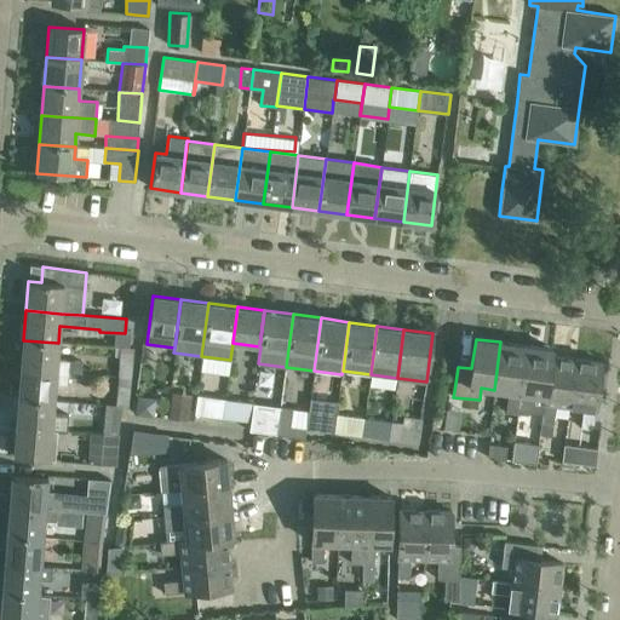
[(23,340),(21,368),(68,373),(68,374),(81,374),(81,363),(69,363),(69,361),(57,361),(58,343),(23,340)]
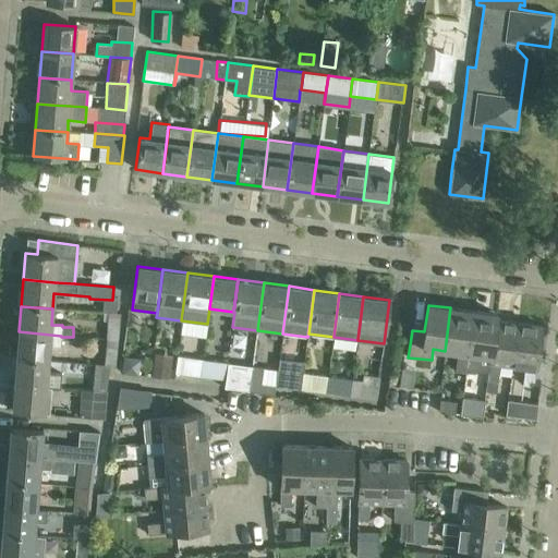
[(473,311),(450,307),(445,351),(458,352),(456,370),(465,372),(473,311)]
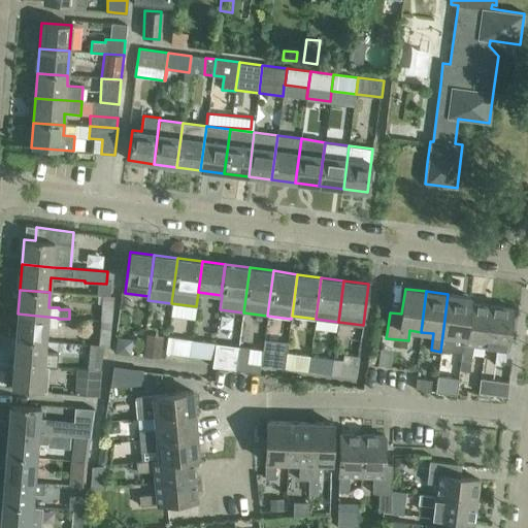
[(470,297),(448,294),(440,352),(451,353),(451,350),(462,352),(464,337),(464,338),(469,302),(470,297)]
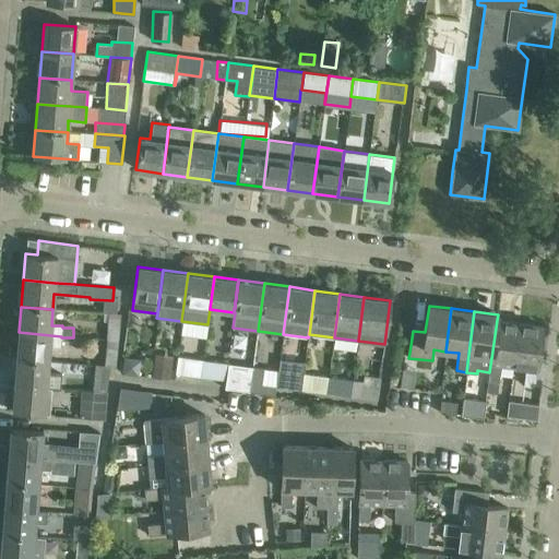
[(104,312),(103,322),(108,322),(106,340),(107,340),(118,341),(121,313),(117,313),(111,312),(104,312)]
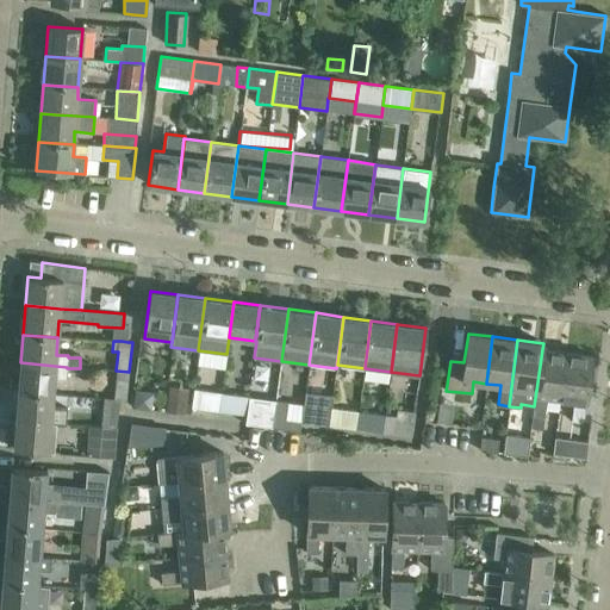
[(536,391),(536,390),(534,406),(530,428),(542,429),(547,398),(560,399),(566,353),(542,349),(536,391)]
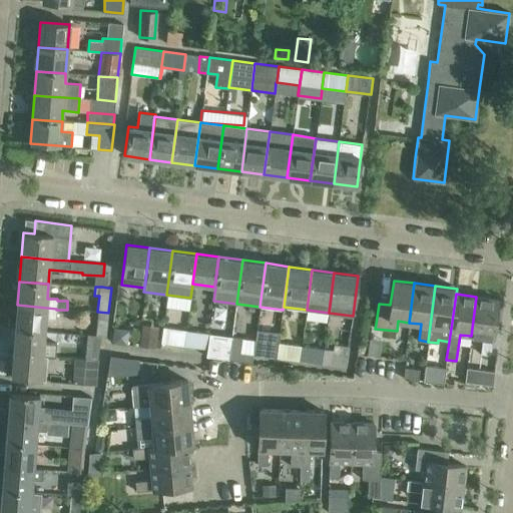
[(498,300),(476,297),(471,336),(482,338),(480,354),(490,355),(498,300)]
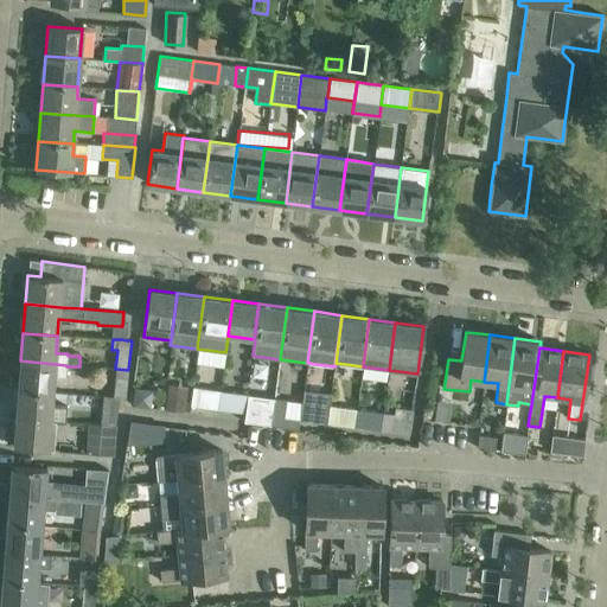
[(20,360),(18,389),(52,391),(53,375),(65,376),(66,366),(66,365),(20,360)]
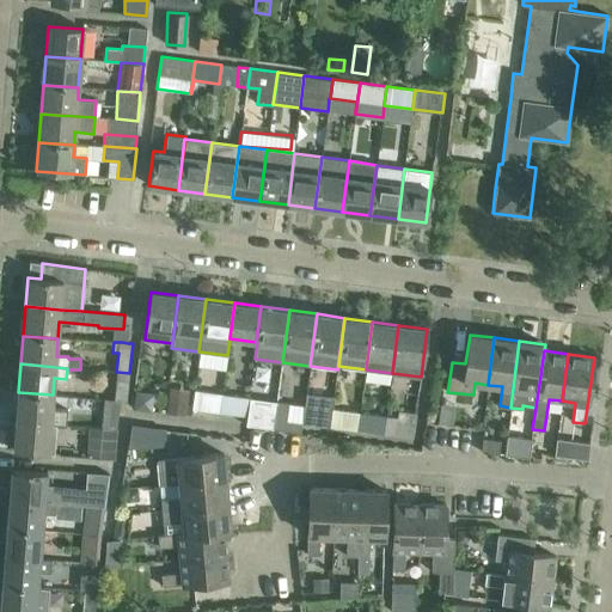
[(114,392),(112,399),(121,401),(127,401),(129,373),(117,372),(115,392),(114,392)]
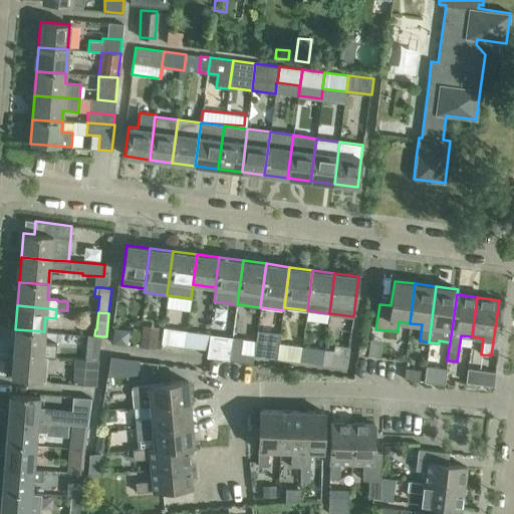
[(160,326),(142,324),(140,347),(160,349),(161,340),(158,340),(160,326)]
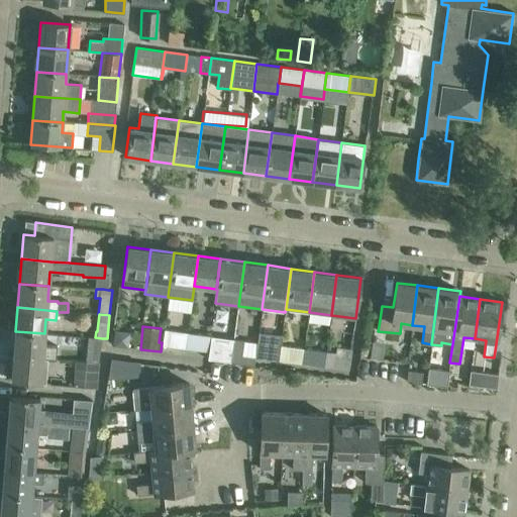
[(130,332),(114,330),(112,346),(128,347),(130,332)]
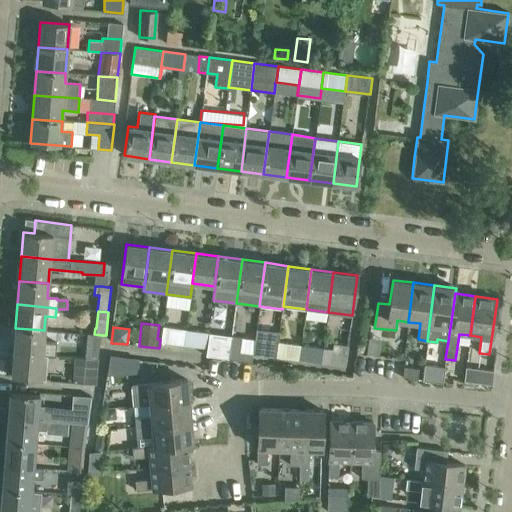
[(163,327),(161,342),(183,345),(185,329),(163,327)]
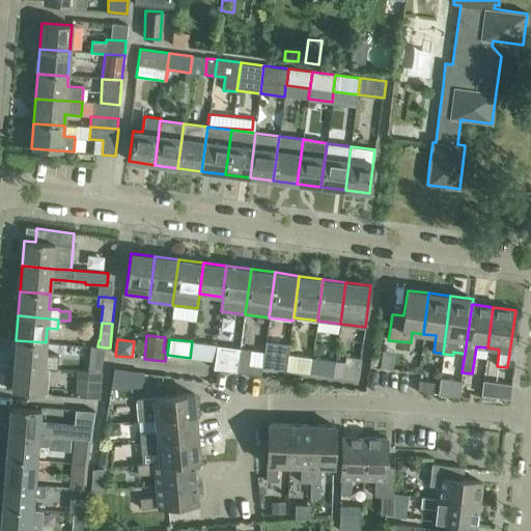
[(45,354),(46,342),(16,340),(14,365),(44,368),(48,368),(48,367),(57,368),(59,355),(45,354)]
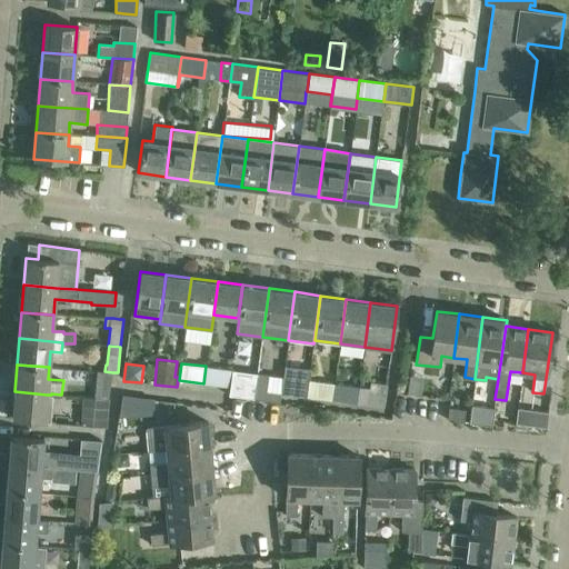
[(231,369),(206,366),(203,383),(229,387),(231,369)]
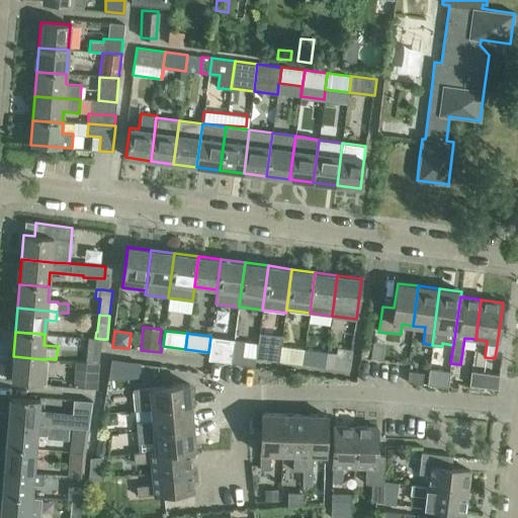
[(210,336),(208,352),(209,352),(208,359),(212,360),(231,362),(234,339),(210,336)]
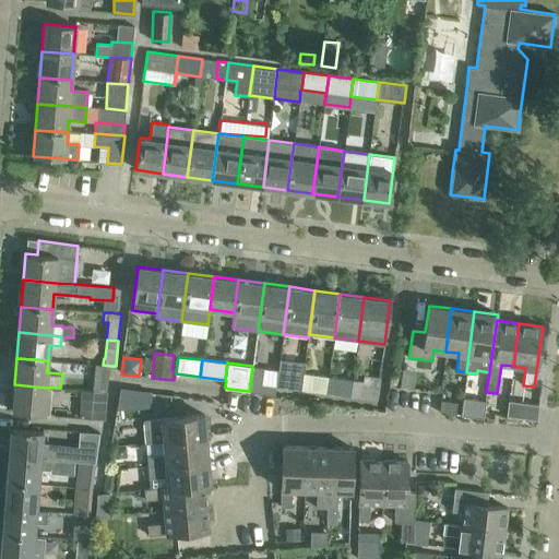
[(95,365),(93,391),(106,392),(110,366),(95,365)]
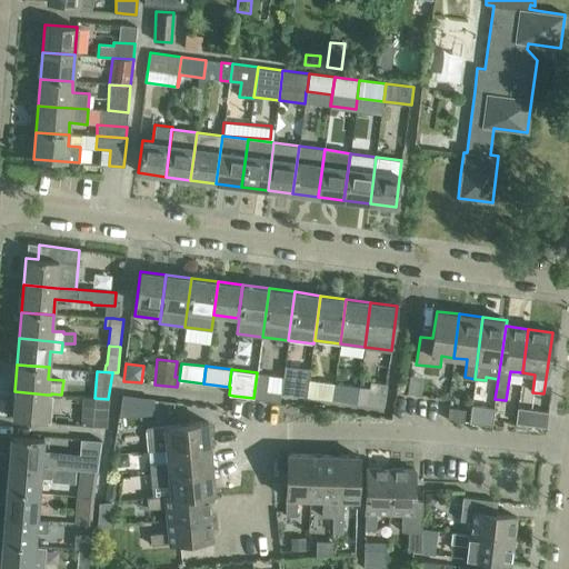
[(269,375),(257,372),(253,398),(280,401),(281,393),(267,391),(269,375)]
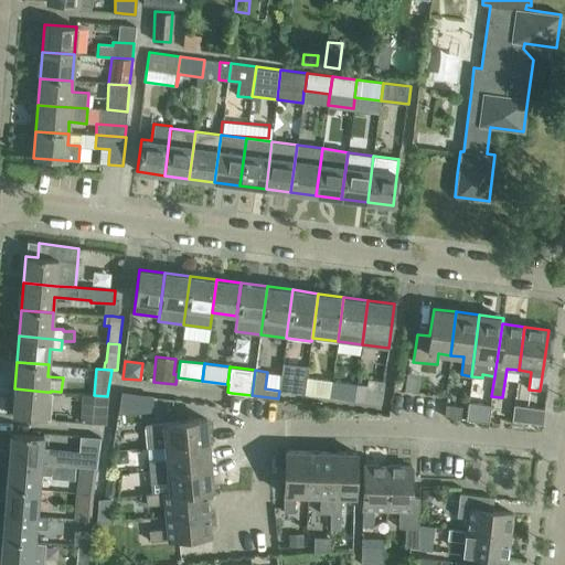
[(281,373),(279,392),(305,395),(307,376),(281,373)]
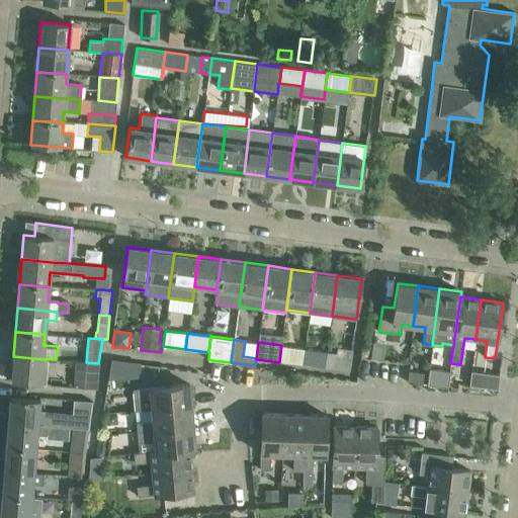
[(305,348),(281,345),(279,362),(303,365),(305,348)]
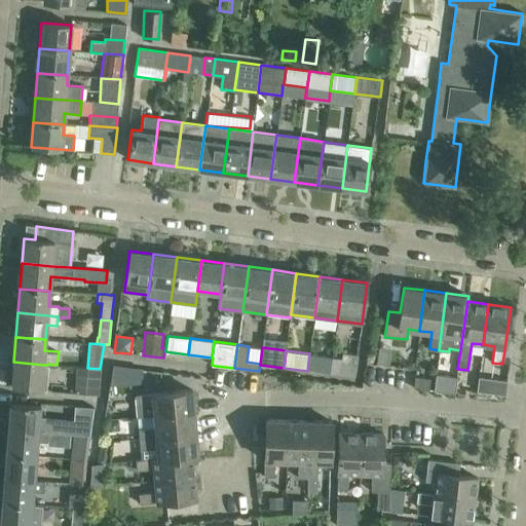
[(342,358),(332,357),(330,374),(355,377),(358,354),(342,352),(342,358)]
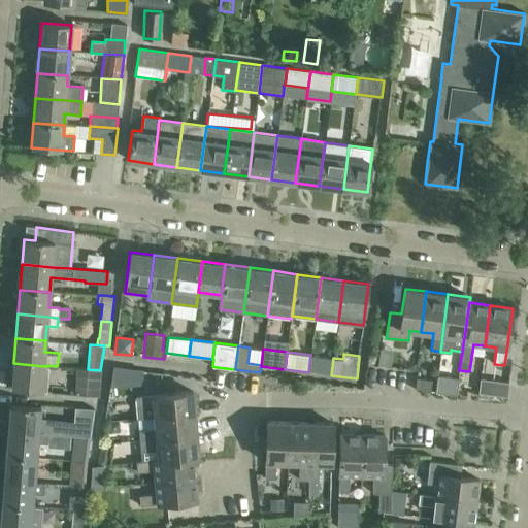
[(333,358),(310,355),(308,372),(331,375),(333,358)]
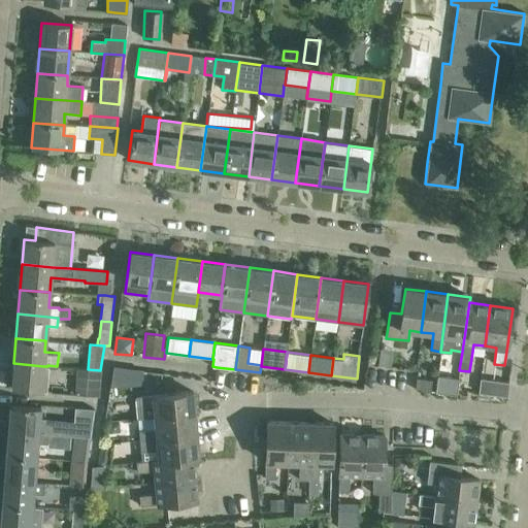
[(13,363),(11,389),(41,391),(43,366),(13,363)]
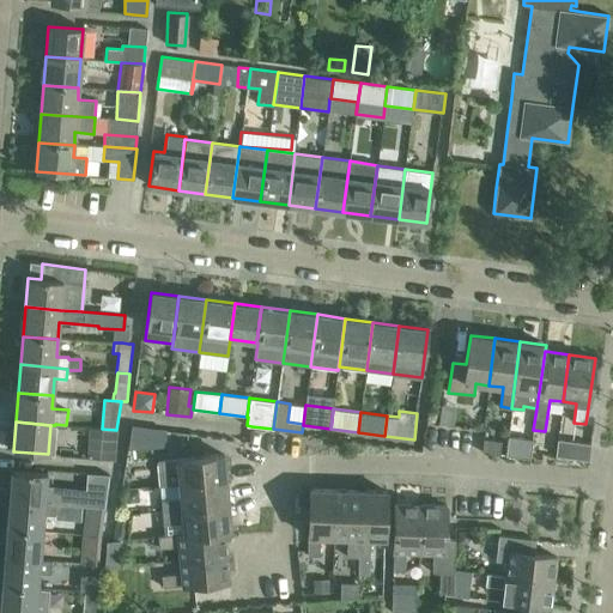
[(87,439),(86,457),(115,460),(116,430),(102,429),(89,428),(87,439)]
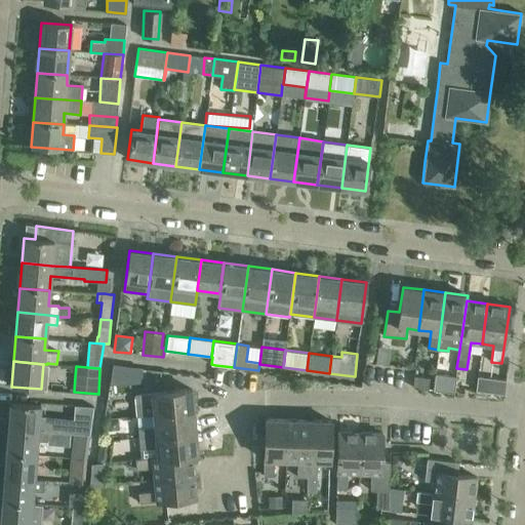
[(140,368),(127,366),(128,382),(142,381),(140,368)]
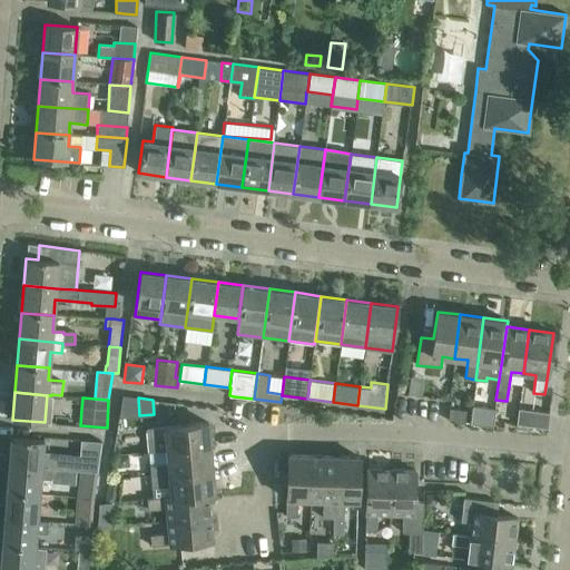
[(474,406),(472,424),(475,424),(491,426),(491,424),(493,425),(494,415),(494,409),(487,408),(474,406)]
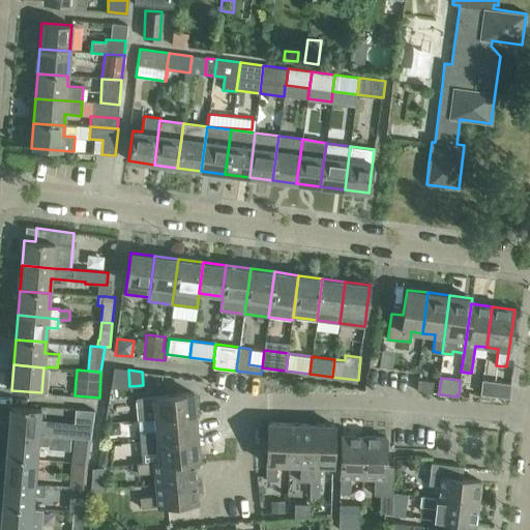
[(433,382),(418,380),(416,391),(432,393),(433,382)]
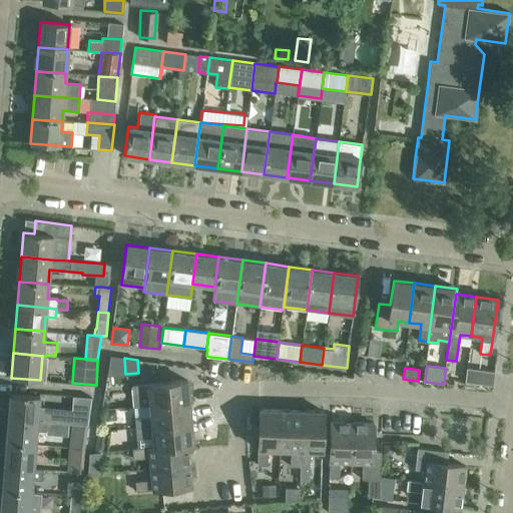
[(494,372),(467,368),(465,382),(492,385),(494,372)]
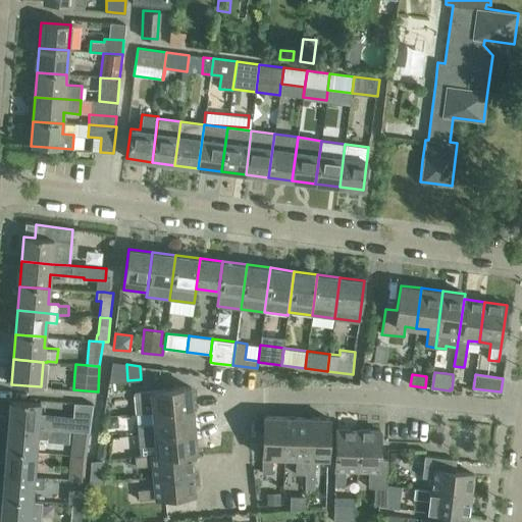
[(193,409),(191,386),(135,393),(137,414),(152,412),(152,413),(193,409)]
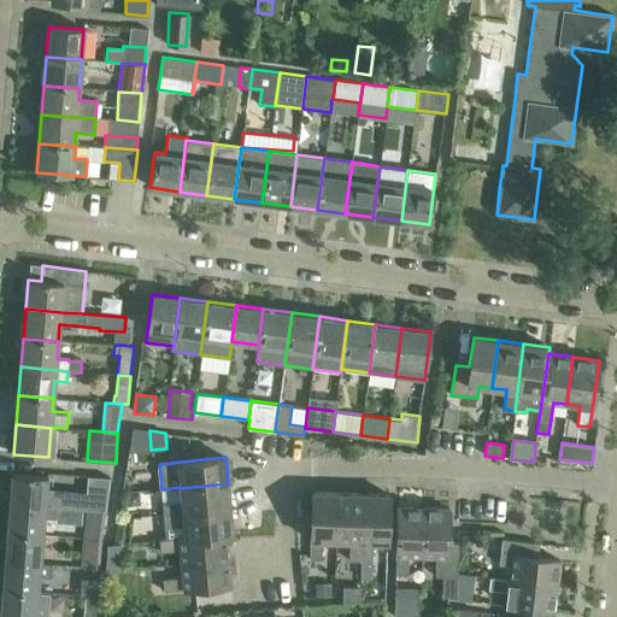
[(47,476),(12,474),(10,503),(64,507),(65,491),(46,488),(47,476)]
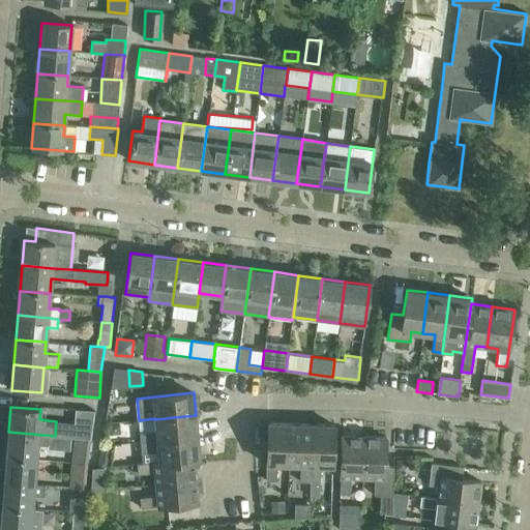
[(74,414),(72,436),(91,438),(94,415),(94,410),(75,409),(75,412),(74,414)]
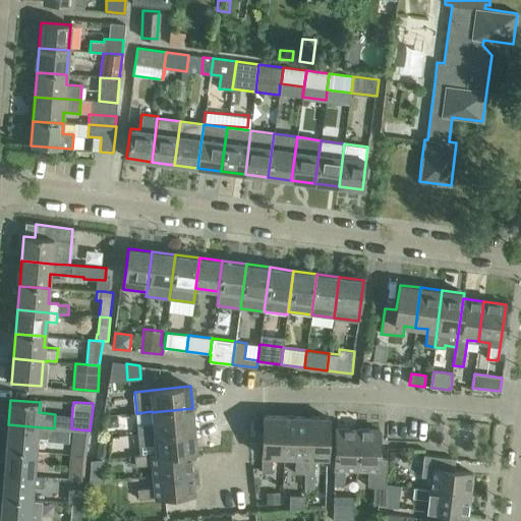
[(194,429),(192,408),(152,412),(153,422),(137,423),(138,435),(194,429)]
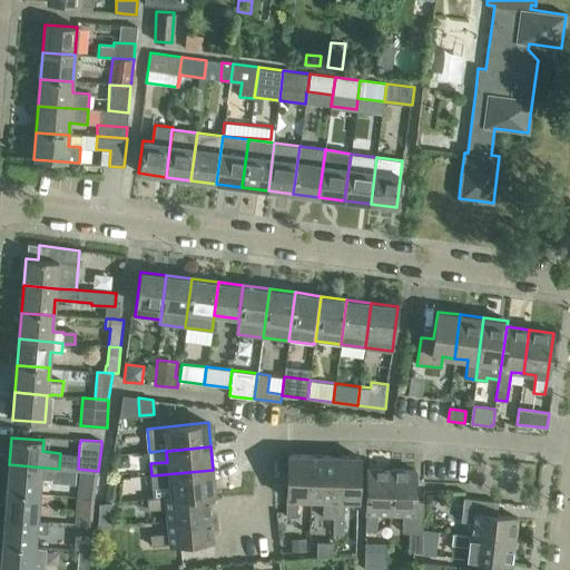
[(312,455),(288,454),(285,517),(296,517),(297,499),(311,499),(312,455)]
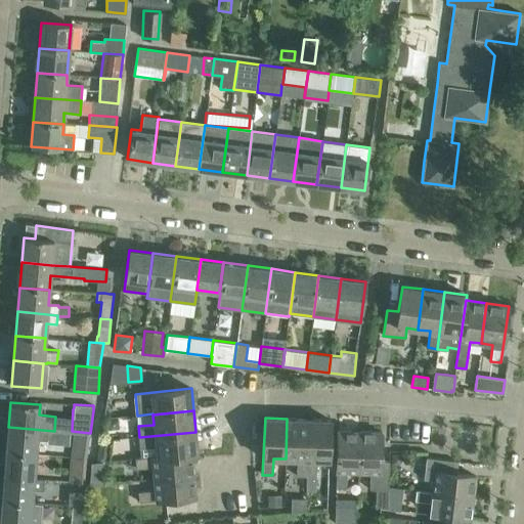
[(308,419),(287,419),(286,459),(297,460),(297,475),(306,475),(306,489),(308,419)]
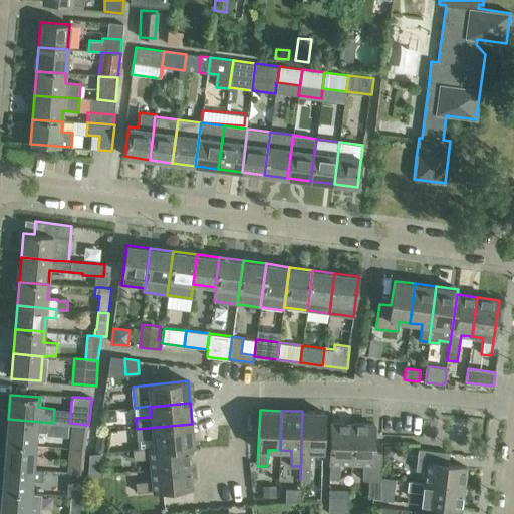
[(323,412),(302,411),(300,480),(308,481),(310,451),(322,452),(323,412)]
